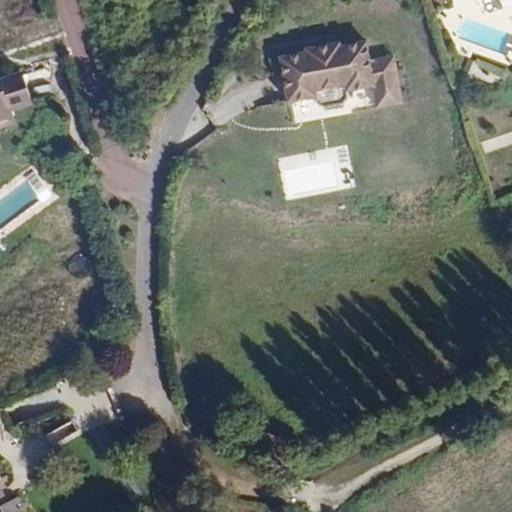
[(307,51),(281,56),(288,100),(315,96),(316,102),(323,107),(343,103),(349,96),(348,90),(375,85),(372,71),(370,60),(367,40),(340,45),(340,42),(307,48),(307,51)]
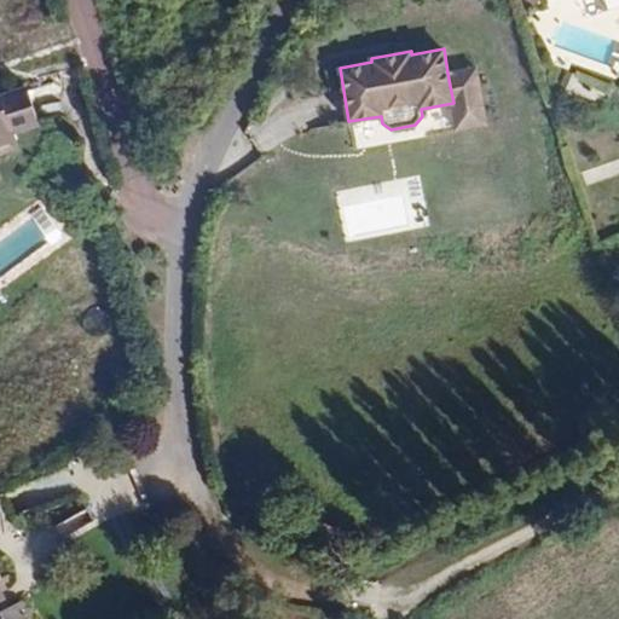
[(476,68),(447,73),(450,86),(479,81),(476,68)]
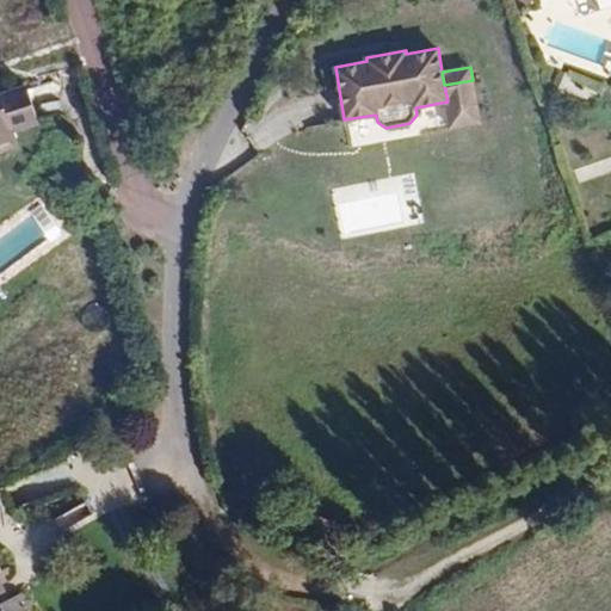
[(473,80),(444,85),(448,102),(450,127),(480,122),(473,80)]
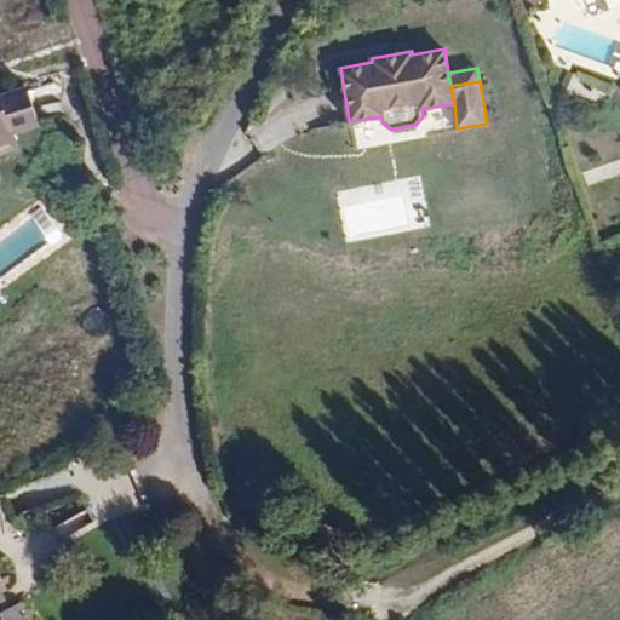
[(0,153),(15,148),(10,135),(35,126),(23,91),(0,98),(0,153)]
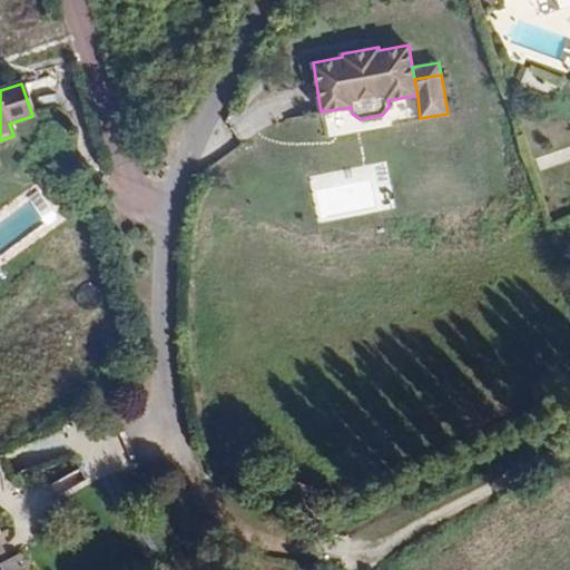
[(0,528),(0,569),(26,569),(16,551),(7,556),(0,559),(0,542),(0,543),(7,540),(0,528)]
